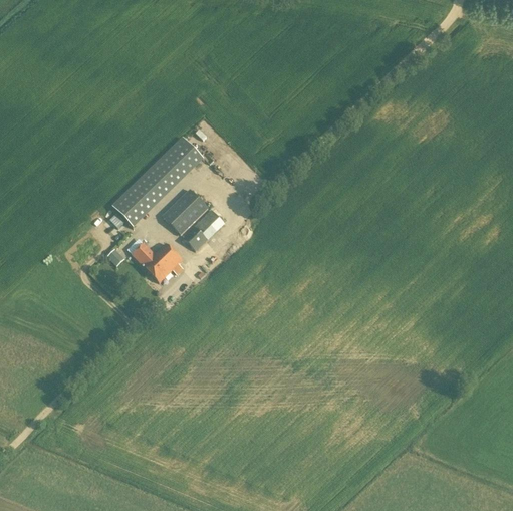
[(181,235),(209,208),(191,189),(163,216),(181,235)]
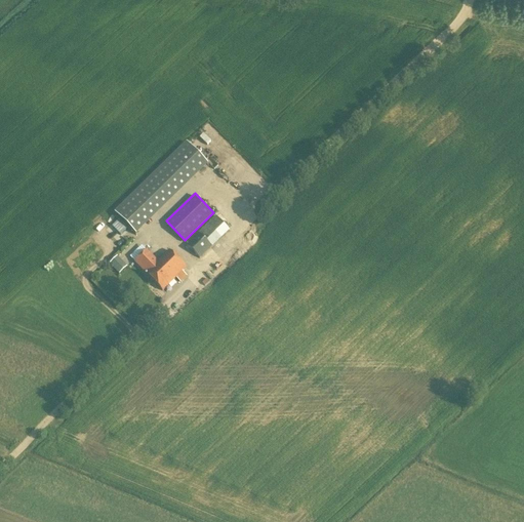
[(121,233),(129,225),(121,215),(113,224),(121,233)]
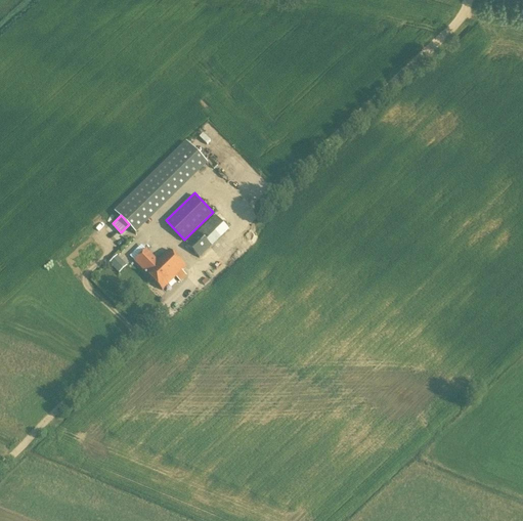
[(201,255),(212,244),(199,230),(187,242),(201,255)]
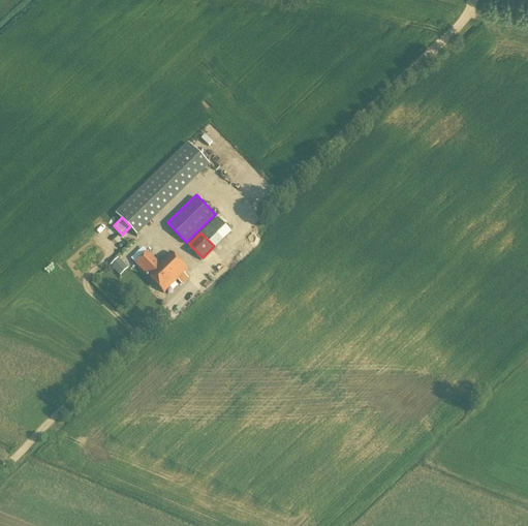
[(189,276),(184,271),(188,267),(172,250),(159,261),(149,250),(137,260),(164,289),(178,277),(183,282),(189,276)]
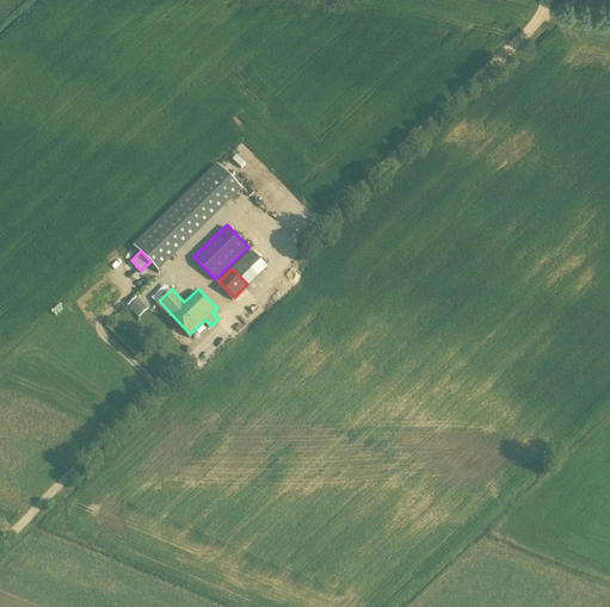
[(149,308),(143,302),(134,310),(140,316),(149,308)]
